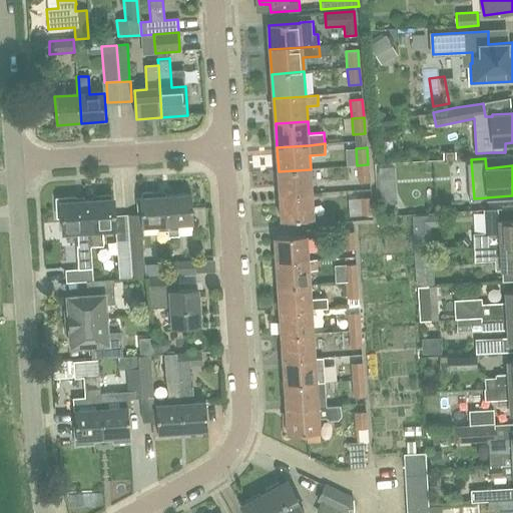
[(359,182),(370,181),(368,164),(357,165),(359,182)]
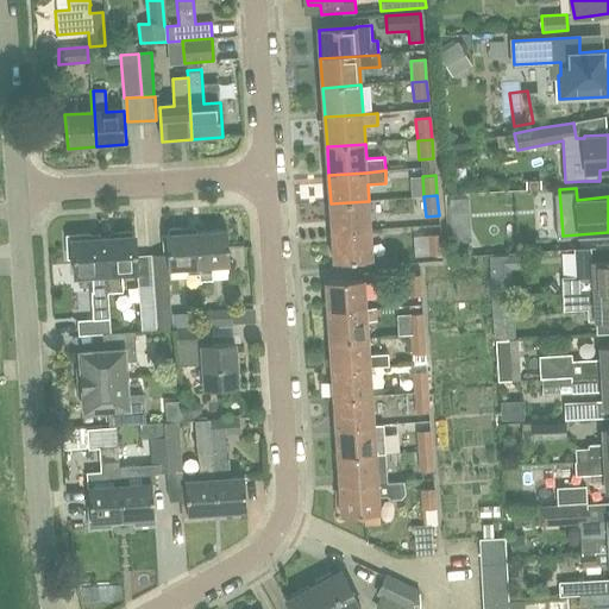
[(333,233),(371,231),(369,201),(331,203),(333,233)]
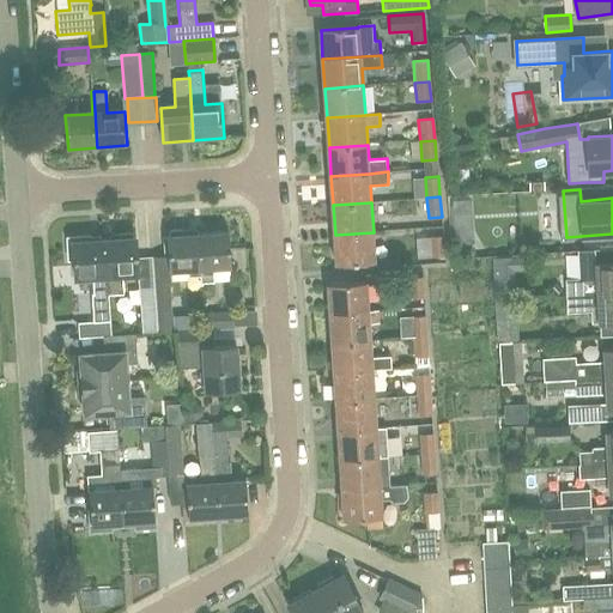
[(454,244),(473,244),(472,223),(453,224),(454,244)]
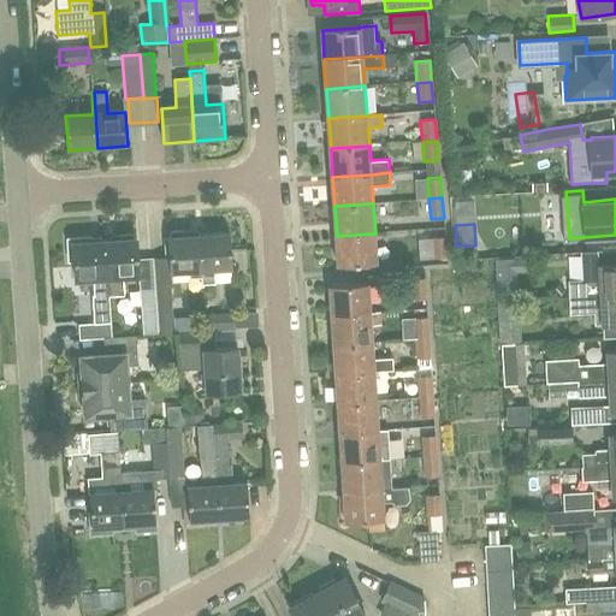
[(202,274),(200,236),(188,237),(188,235),(185,232),(173,232),(171,236),(172,237),(170,237),(170,238),(163,240),(164,258),(171,256),(172,273),(188,272),(189,279),(201,278),(201,276),(202,274)]
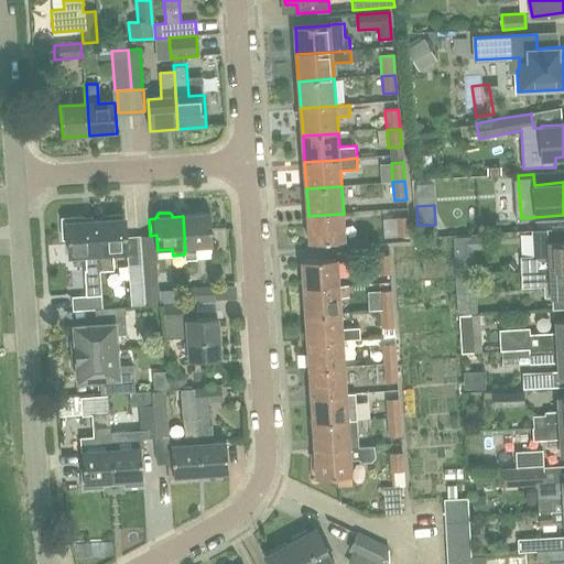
[(183,216),(185,251),(186,251),(187,261),(198,261),(197,248),(214,247),(212,214),(183,216)]
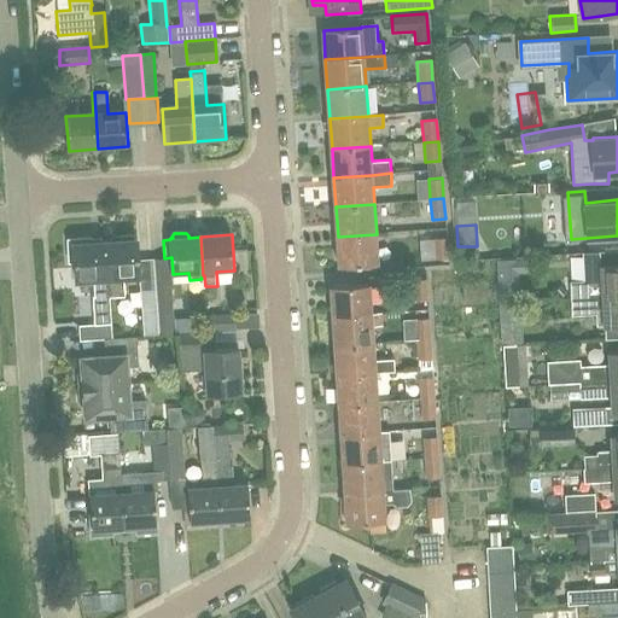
[(377,234),(338,237),(339,267),(379,264),(377,234)]
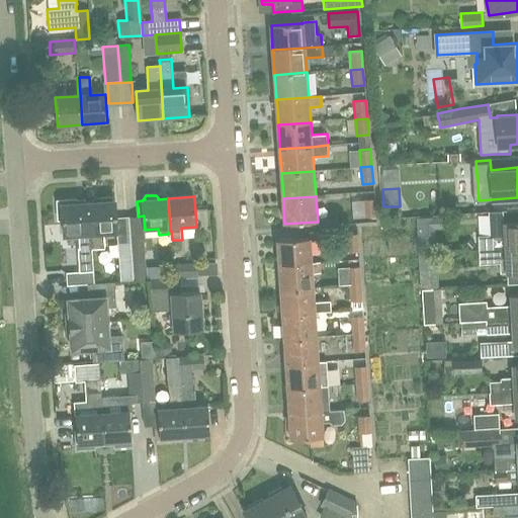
[(89,203),(92,250),(105,249),(104,233),(117,232),(115,202),(113,202),(113,200),(111,198),(101,199),(99,201),(99,203),(89,203)]
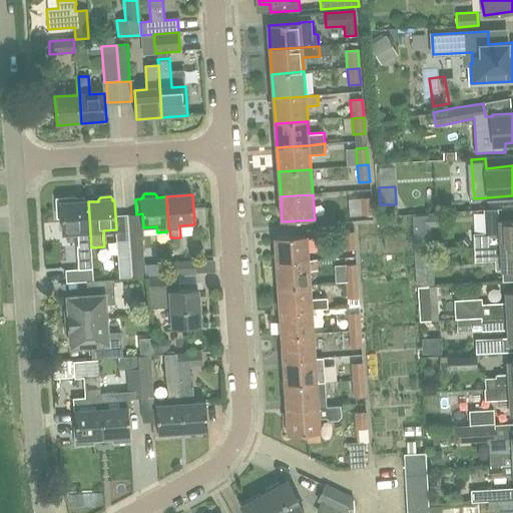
[(373,213),(371,196),(360,197),(362,214),(373,213)]
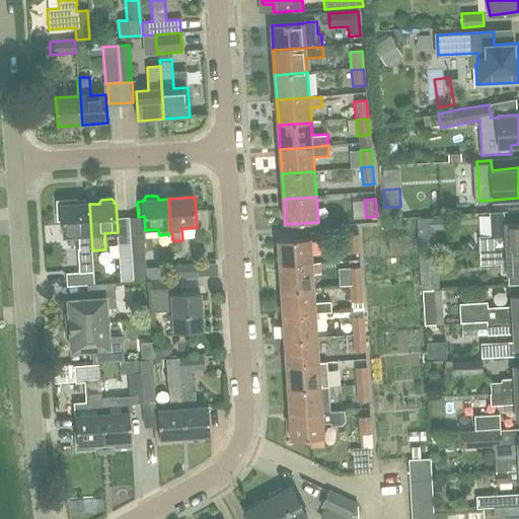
[(94,284),(92,250),(89,204),(62,206),(64,235),(79,234),(80,249),(78,249),(80,273),(67,274),(68,286),(94,284)]
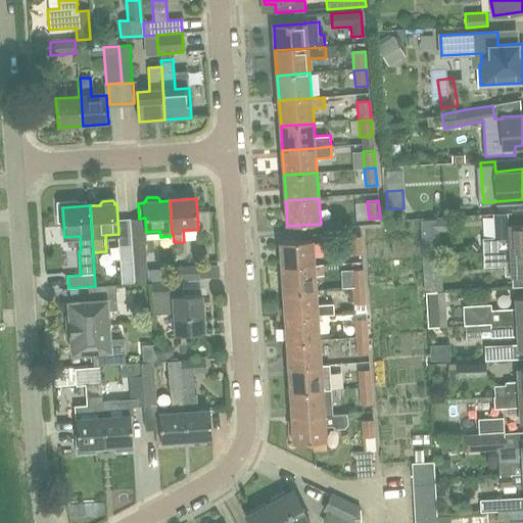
[(510,250),(522,248),(522,211),(508,212),(509,237),(483,239),(484,251),(510,250)]
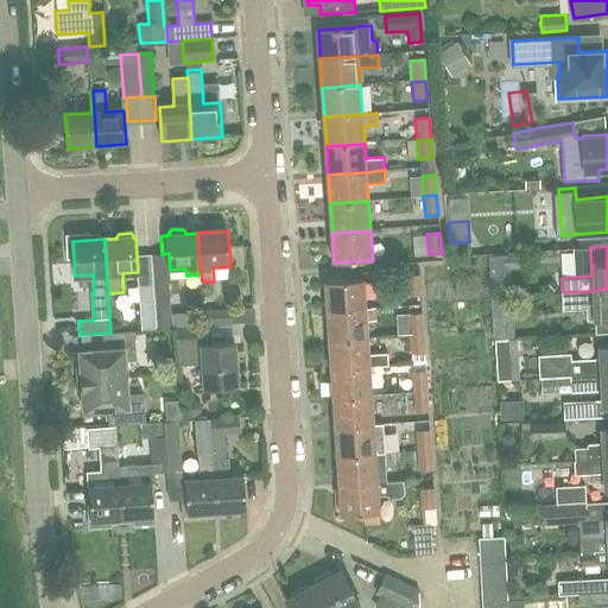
[(406,297),(420,296),(418,276),(404,277),(406,297)]
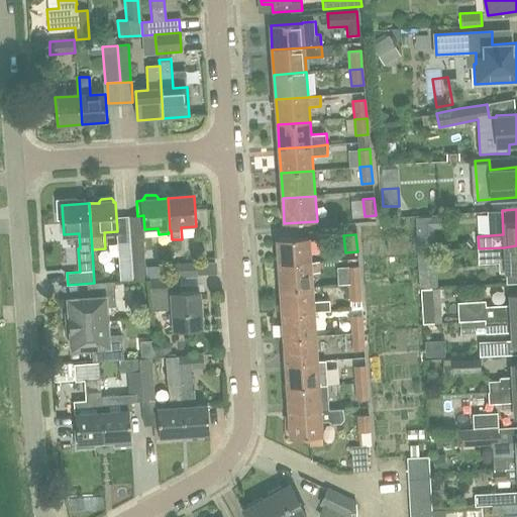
[(130,238),(133,281),(147,280),(146,267),(144,266),(142,237),(130,238)]
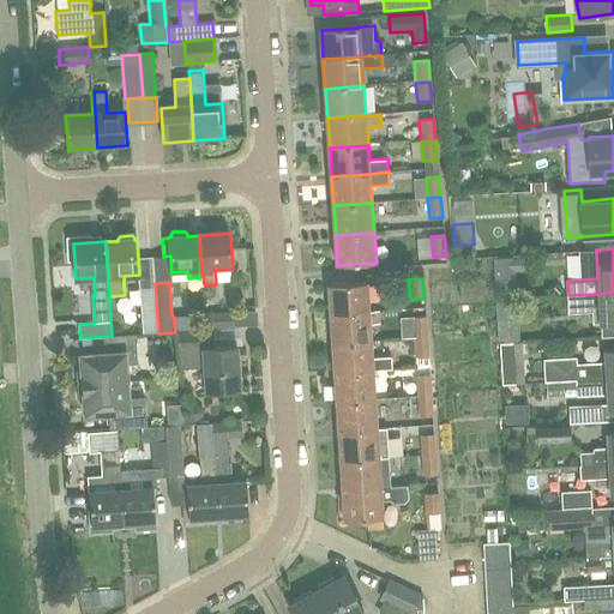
[(331,313),(369,311),(368,282),(329,284),(331,313)]
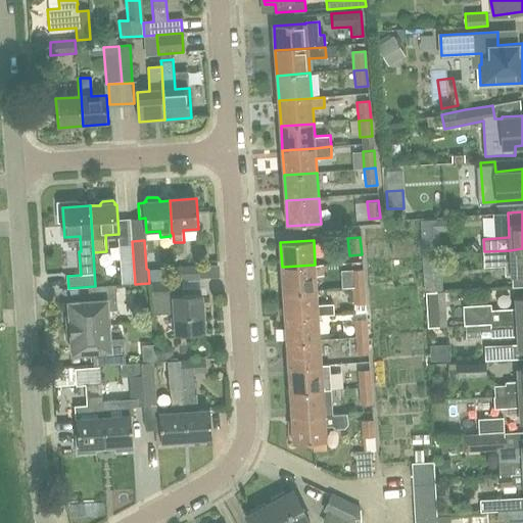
[(121,285),(135,284),(132,241),(130,241),(130,245),(117,246),(121,285)]
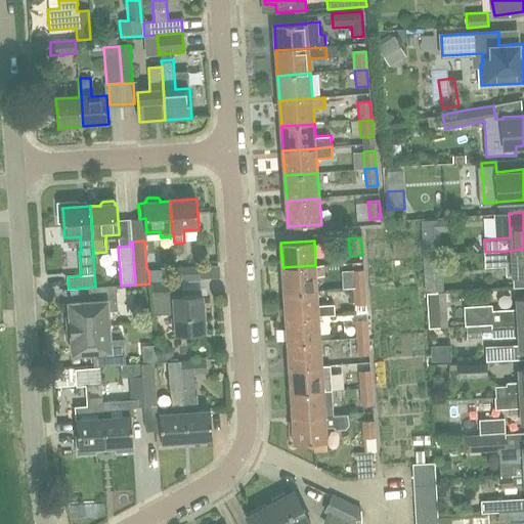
[(523,249),(511,251),(485,252),(486,266),(500,265),(500,264),(506,263),(507,275),(512,275),(512,277),(523,275),(523,249)]
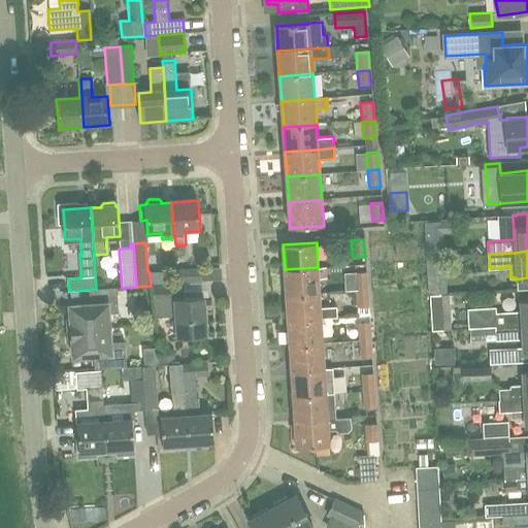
[(287,296),(320,293),(319,277),(325,278),(325,267),(318,267),(285,269),(287,296)]
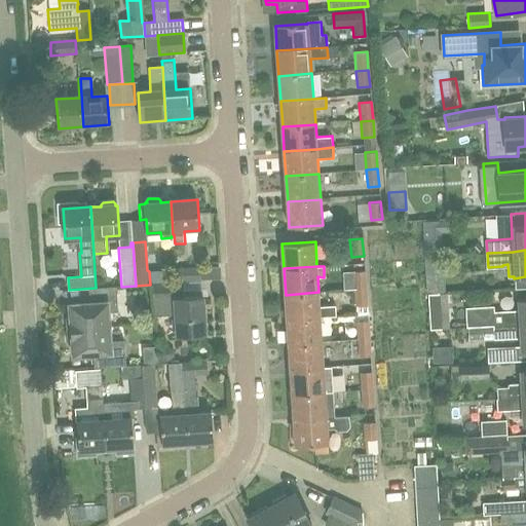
[(177,283),(201,282),(200,267),(176,269),(177,283)]
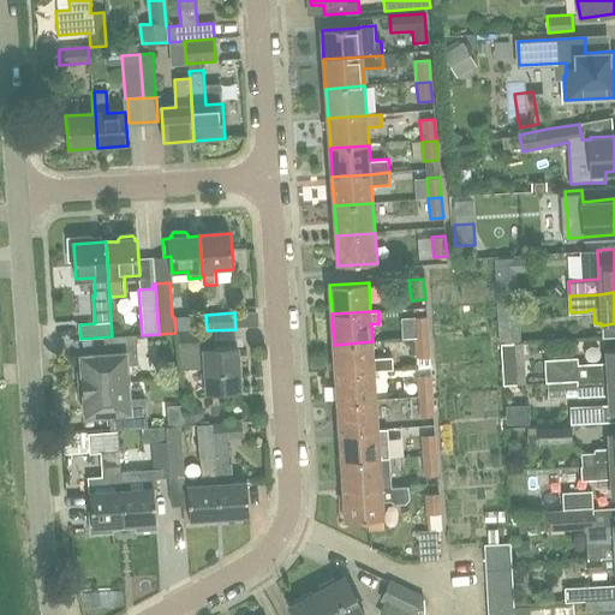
[(413,339),(428,338),(427,317),(411,318),(413,339)]
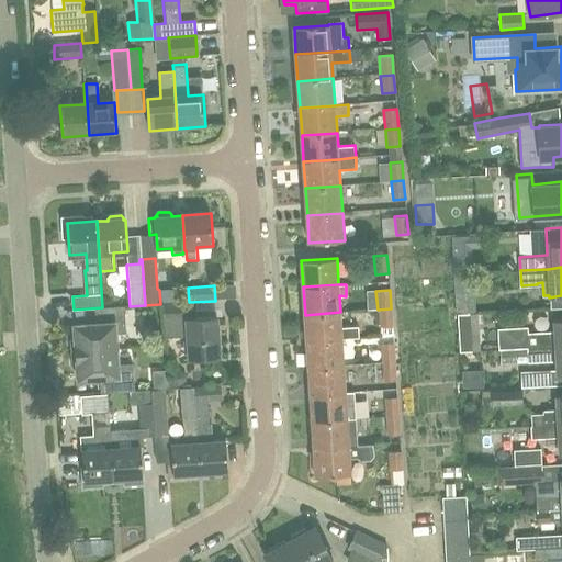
[(163,305),(166,338),(188,337),(189,358),(220,356),(217,316),(195,318),(194,303),(163,305)]
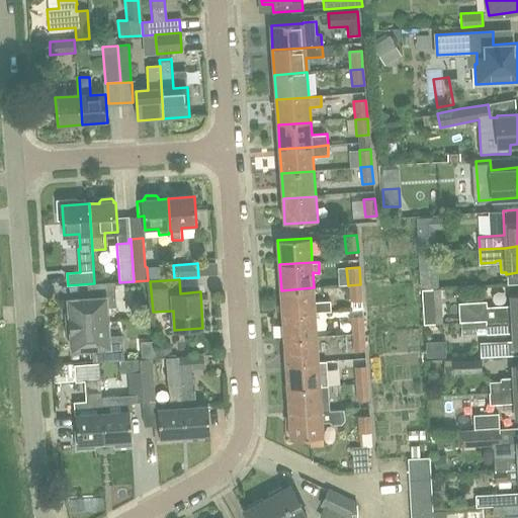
[(66,325),(107,322),(106,309),(116,308),(114,283),(87,284),(88,298),(68,299),(69,309),(65,313),(66,325)]
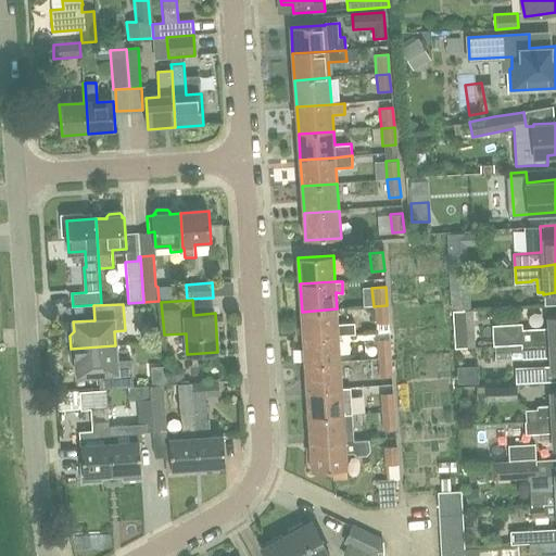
[(388,324),(387,305),(374,306),(375,325),(388,324)]
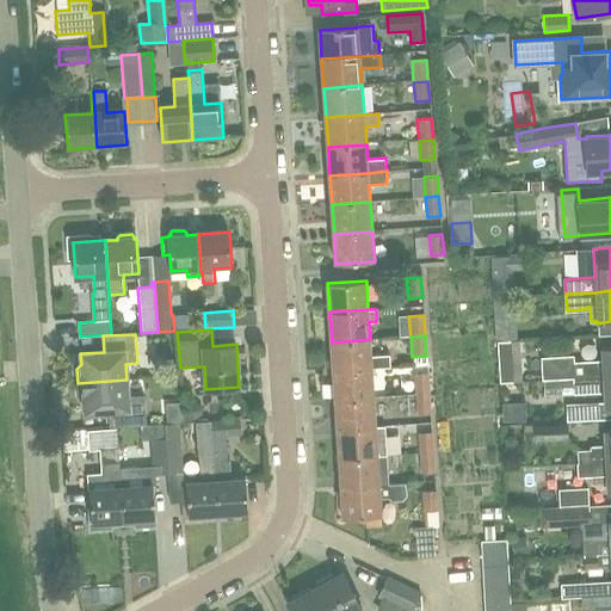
[(333,371),(372,369),(372,368),(392,366),(390,355),(371,356),(370,339),(332,343),(333,371)]
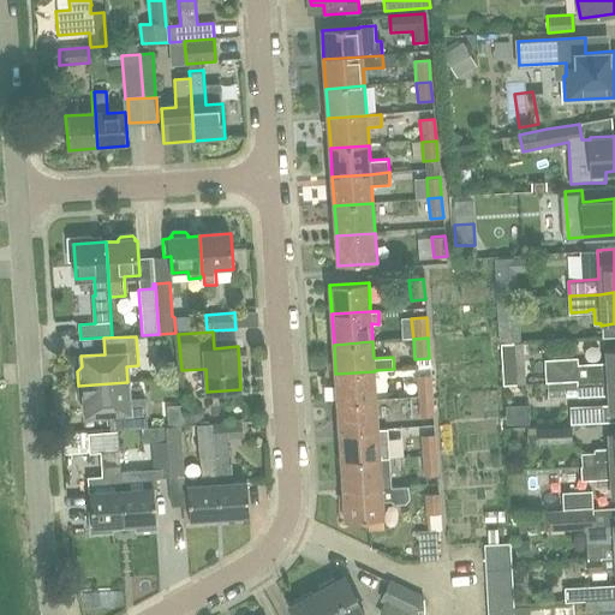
[(514,381),(530,381),(529,345),(514,345),(514,381)]
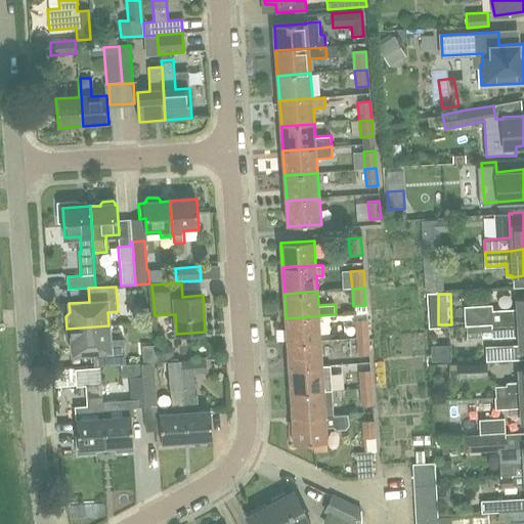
[(132,296),(121,296),(121,314),(132,315),(132,296)]
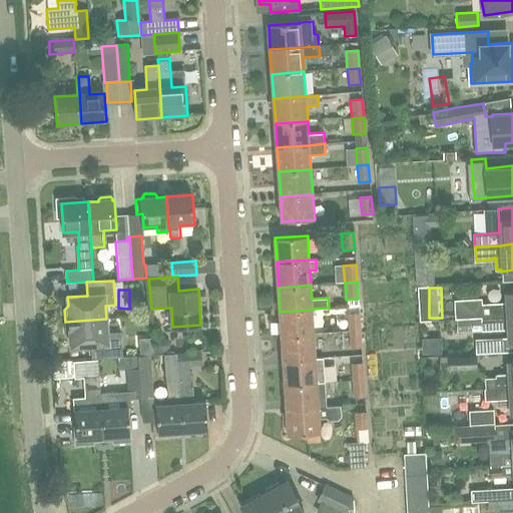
[(480,318),(512,315),(512,290),(505,291),(505,302),(481,304),(481,298),(455,300),(456,318),(480,317),(480,318)]
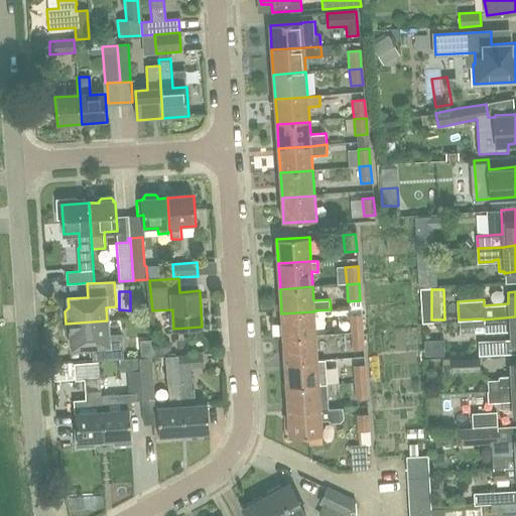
[(283,338),(315,336),(314,311),(281,313),(283,338)]
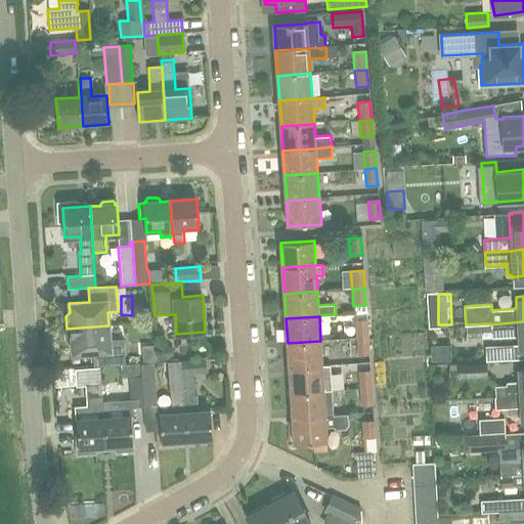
[(367,338),(366,320),(354,321),(355,338),(367,338)]
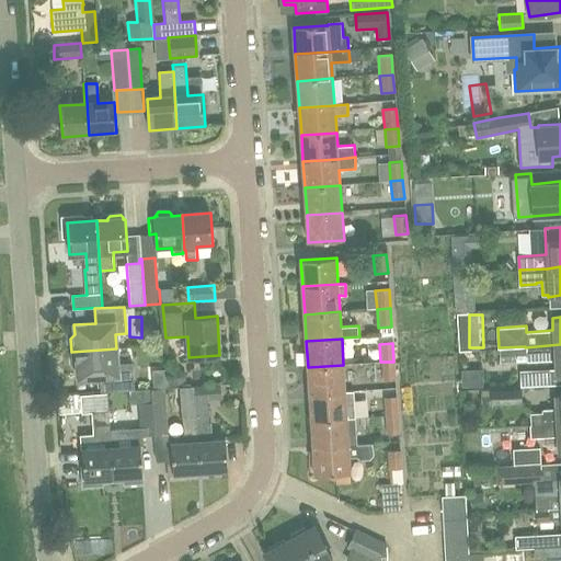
[(560,344),(525,347),(526,363),(554,361),(556,373),(560,371),(560,344)]
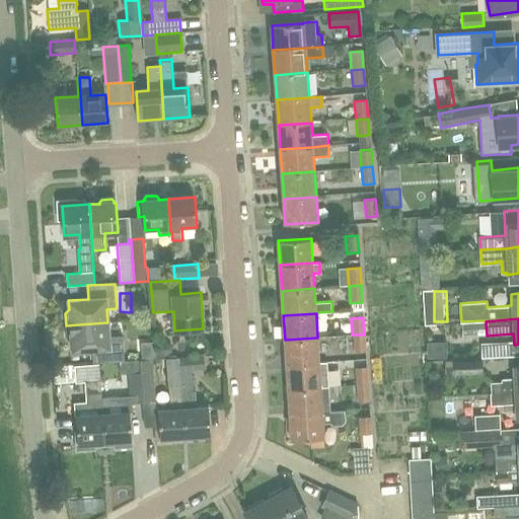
[(98,363),(99,363),(124,361),(123,336),(108,337),(107,322),(66,325),(67,338),(71,342),(72,351),(92,349),(93,363),(98,363)]
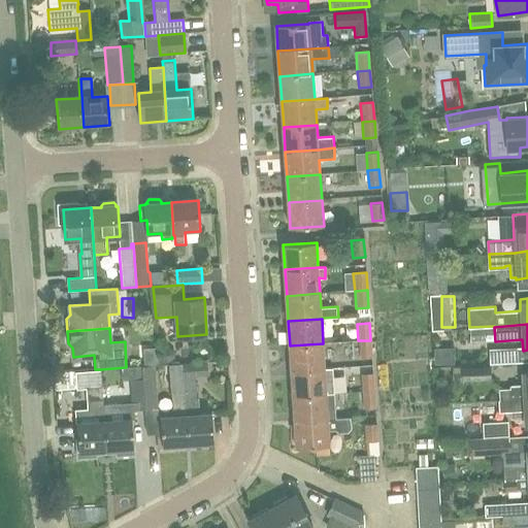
[(358,340),(360,359),(371,358),(370,340),(358,340)]
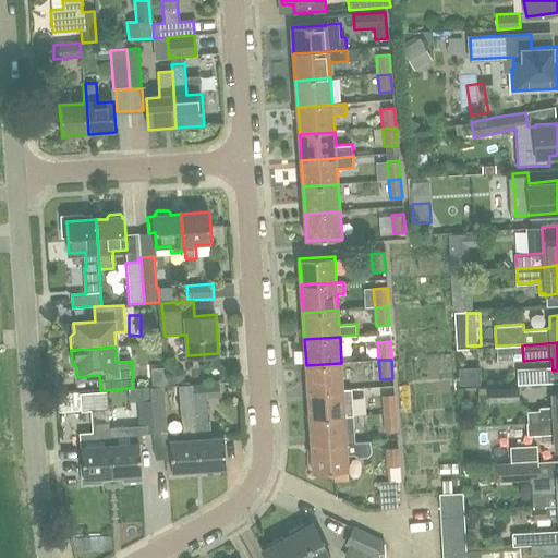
[(308,391),(343,389),(341,363),(306,365),(308,391)]
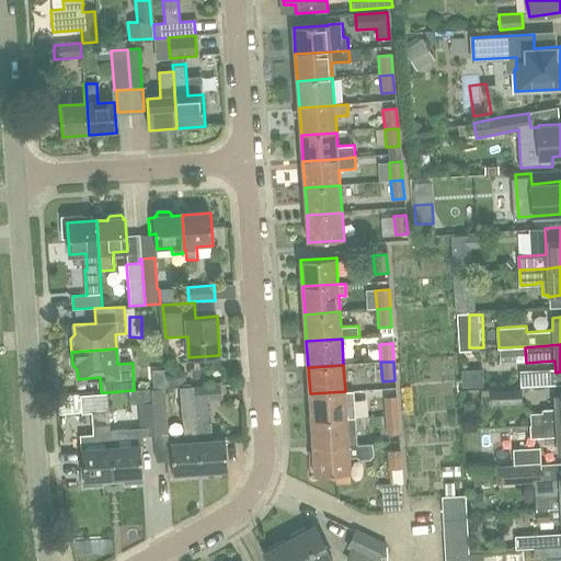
[(552,369),(525,371),(519,371),(519,387),(525,386),(552,385),(552,369)]
